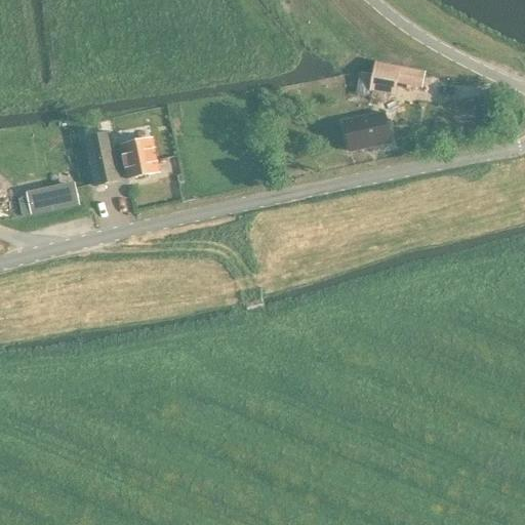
[(356,91),(369,93),(370,89),(392,93),(393,83),(421,88),(425,73),(387,66),(374,64),(372,75),(359,73),(356,91)]
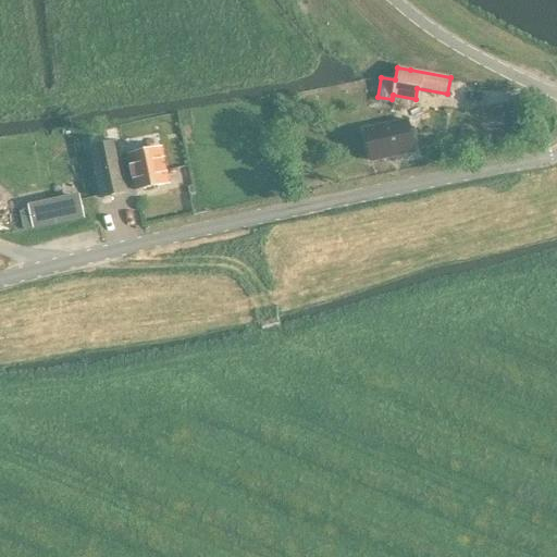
[(364,130),(371,161),(415,151),(408,121),(364,130)]
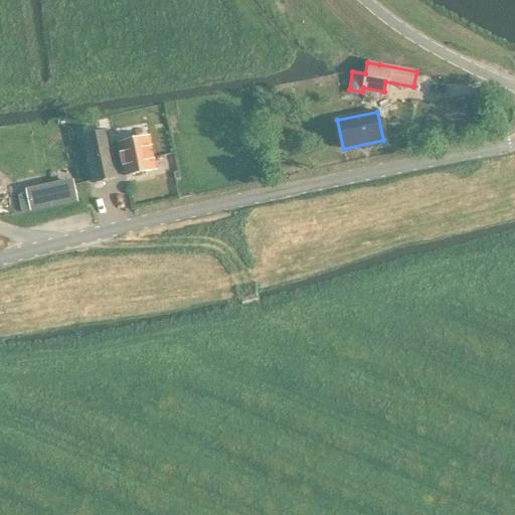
[(94,183),(117,178),(107,131),(83,136),(94,183)]
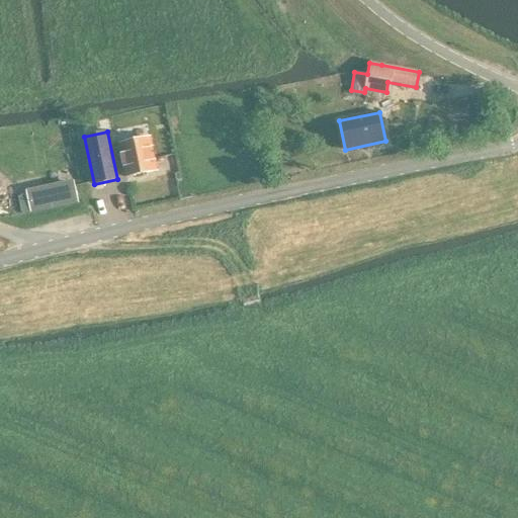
[(151,138),(119,145),(126,177),(157,171),(151,138)]
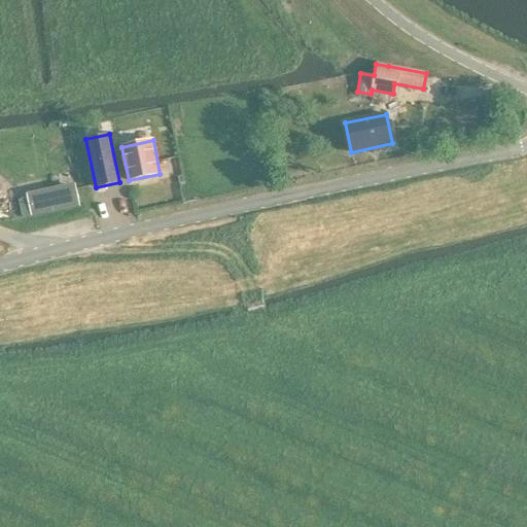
[(27,198),(31,215),(80,205),(76,187),(27,198)]
